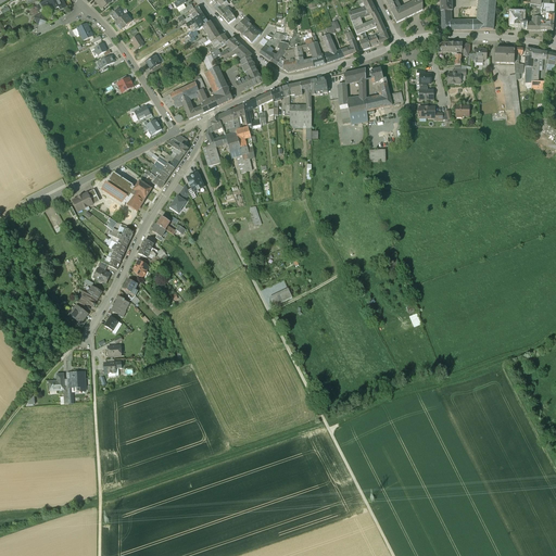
[(60,10),(65,8),(62,0),(59,2),(57,0),(48,0),(49,0),(39,4),(42,11),(48,8),(54,8),(55,9),(59,8),(60,10)]
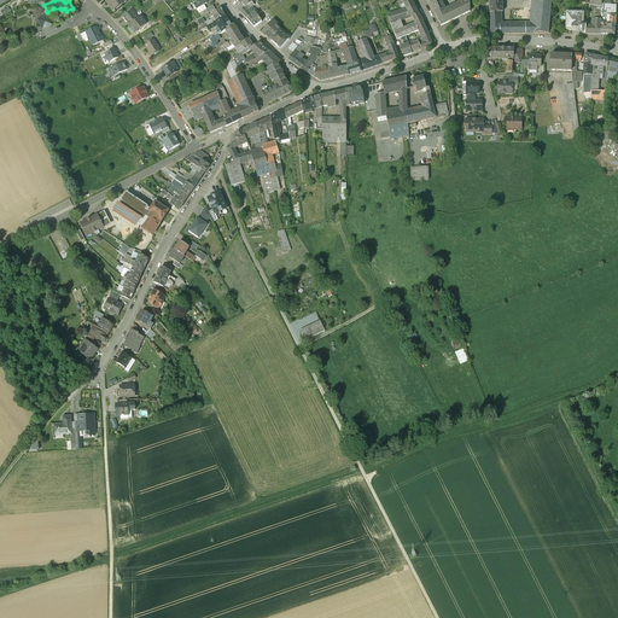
[(108,0),(106,1),(114,11),(124,3),(122,0),(108,0)]
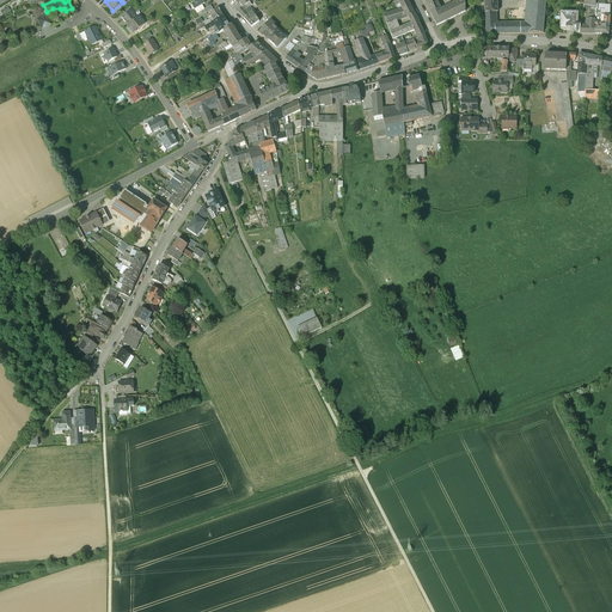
[(414,14),(407,0),(399,0),(397,1),(395,2),(398,11),(399,11),(402,18),(407,17),(409,17),(414,14)]
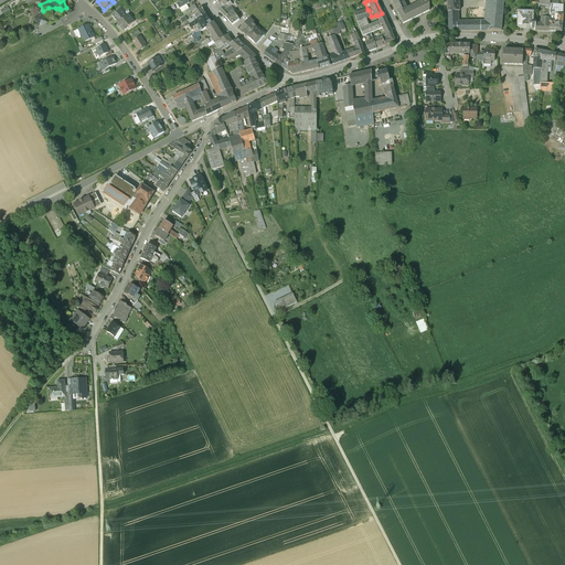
[(397,0),(396,0),(393,2),(397,12),(402,10),(397,1),(397,0)]
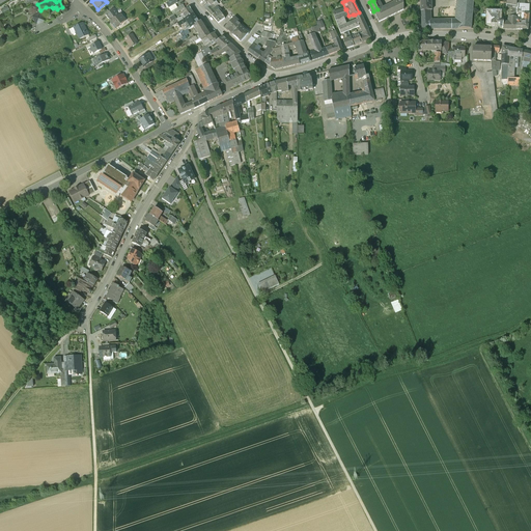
[(382,7),(378,0),(374,0),(373,1),(378,9),(373,11),(379,22),(386,19),(382,10),(381,8),(382,7)]
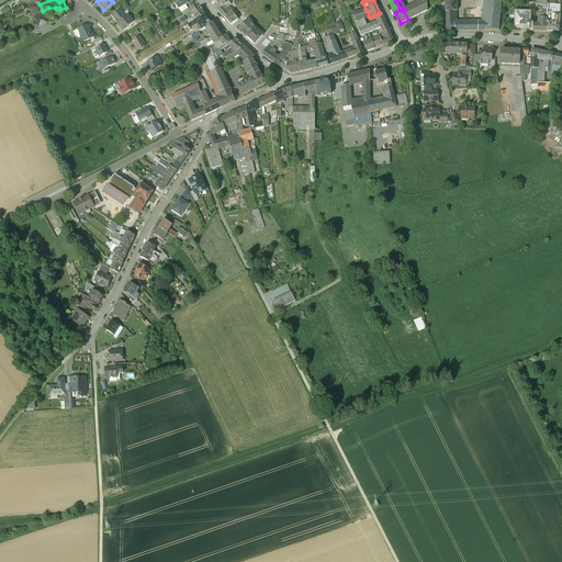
[(417,0),(419,4),(417,4),(422,13),(427,11),(427,0),(417,0)]
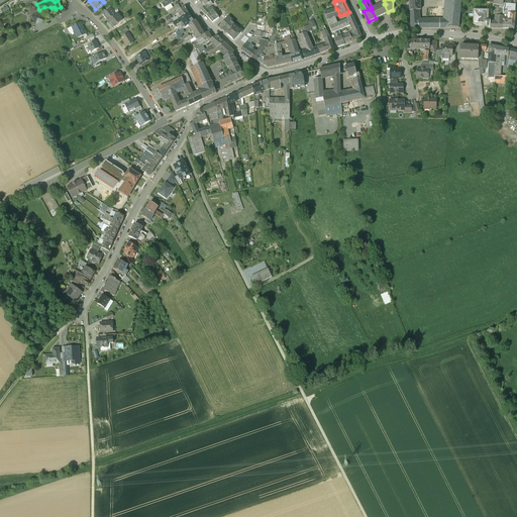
[(409,0),(410,10),(417,10),(420,10),(420,0),(409,0)]
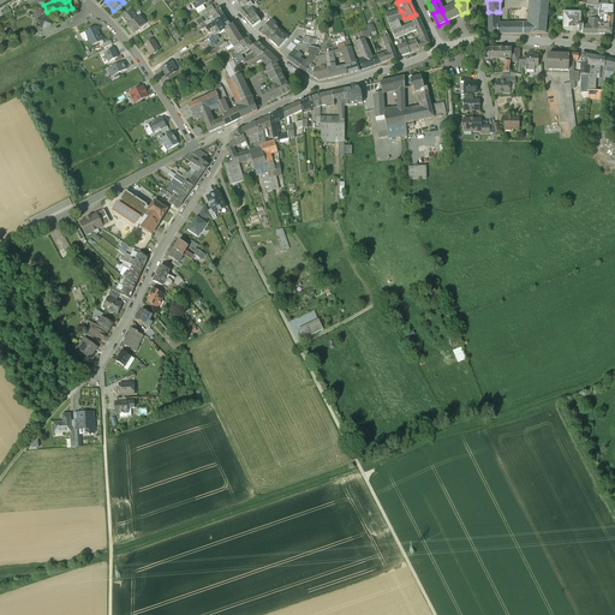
[(532,0),(531,23),(531,34),(545,34),(548,5),(548,0),(532,0)]
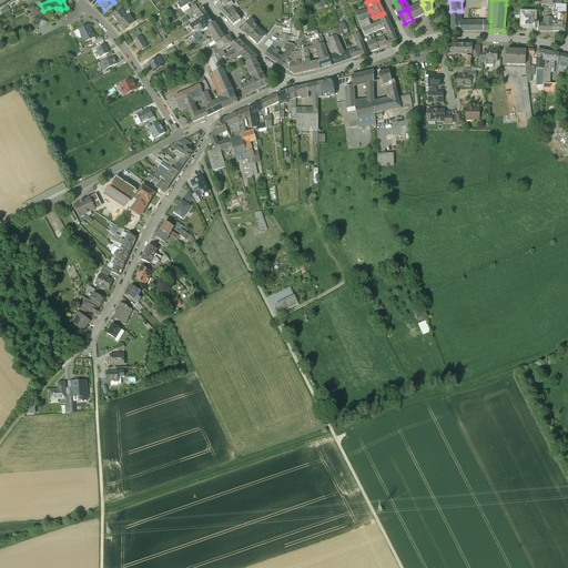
[(548,13),(545,13),(545,23),(539,23),(538,27),(537,32),(551,32),(553,21),(553,18),(551,18),(553,0),(543,0),(541,4),(548,6),(548,13)]
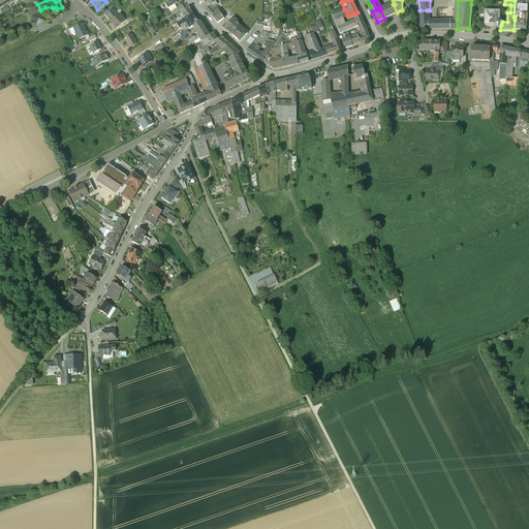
[(210,7),(206,10),(211,17),(215,13),(214,12),(212,9),(215,7),(217,5),(215,2),(211,6),(210,7)]
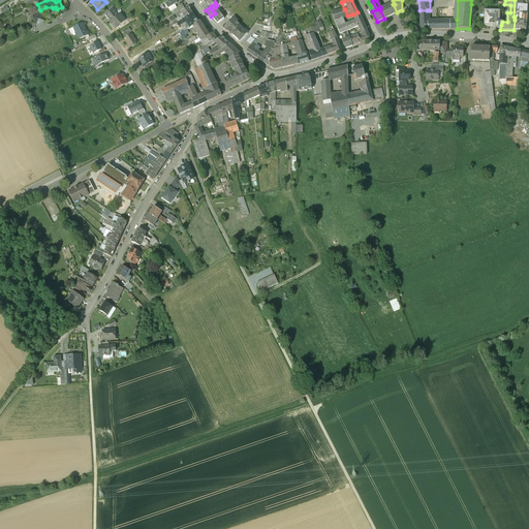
[(518,4),(515,3),(514,17),(515,17),(515,20),(522,21),(522,13),(527,13),(527,4),(518,4)]
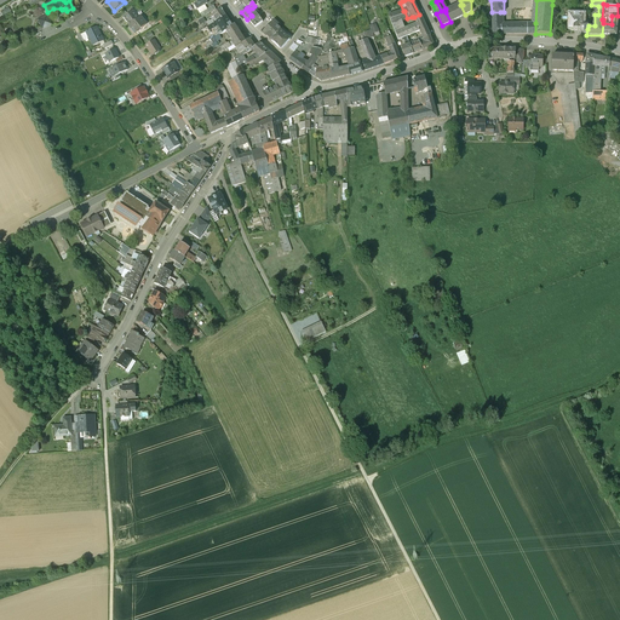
[(460,5),(446,12),(451,22),(465,15),(460,5)]
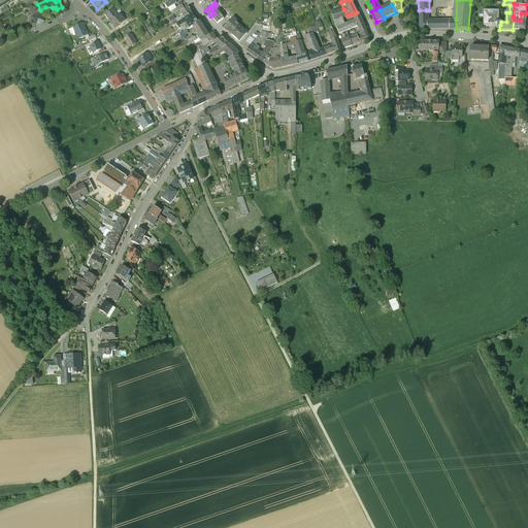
[(172,10),(171,7),(165,10),(168,17),(174,13),(172,10)]
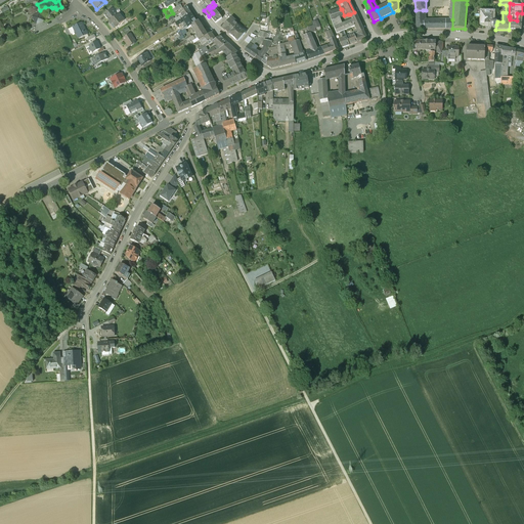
[(187,8),(180,12),(182,16),(177,19),(177,18),(175,19),(176,23),(183,18),(190,13),(187,8)]
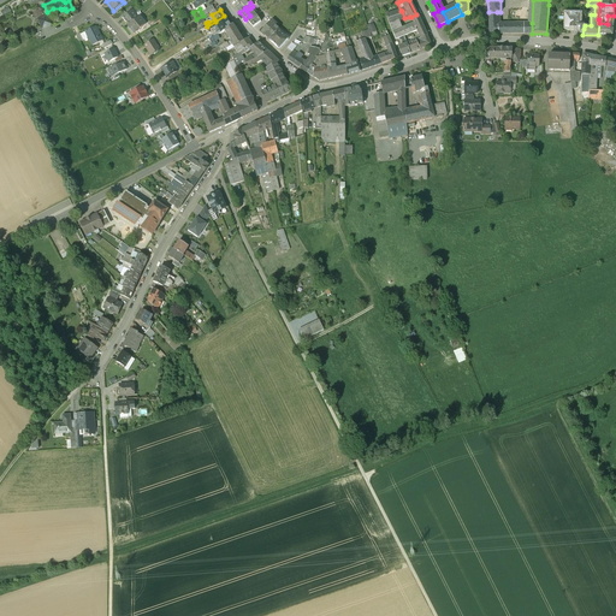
[(137,19),(131,11),(123,18),(129,27),(137,19)]
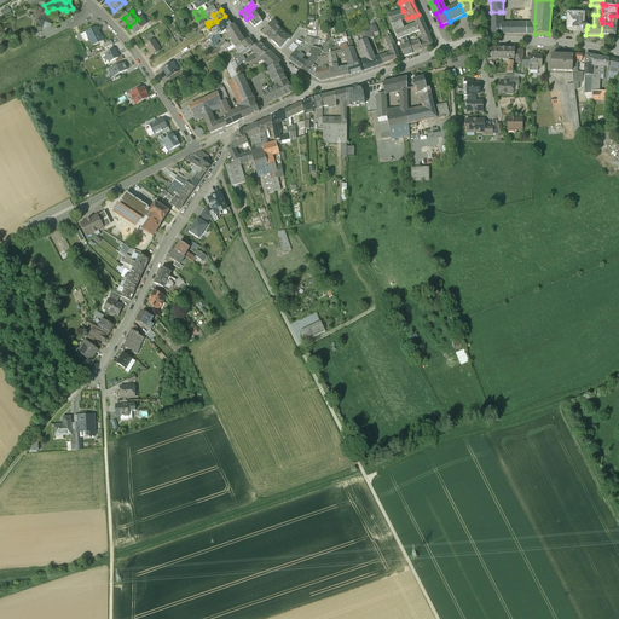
[(403,11),(394,13),(397,22),(400,21),(406,18),(404,11),(403,11)]
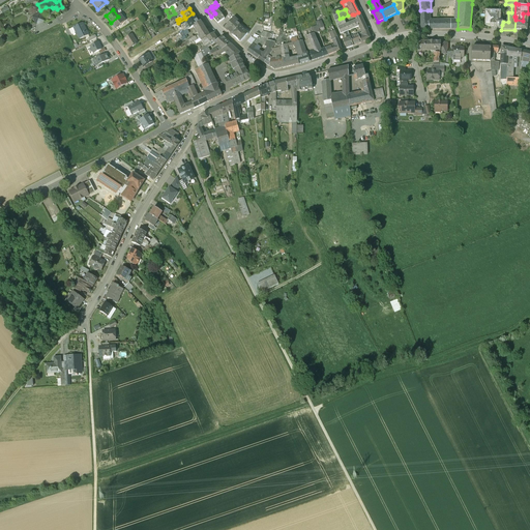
[(458,20),(450,20),(450,22),(429,22),(428,10),(420,10),(421,29),(448,29),(458,29),(458,20)]
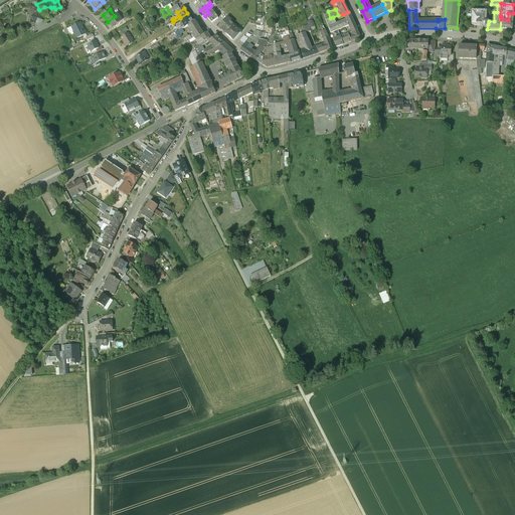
[(357,30),(351,18),(348,12),(344,14),(347,20),(349,25),(351,30),(352,32),(357,30)]
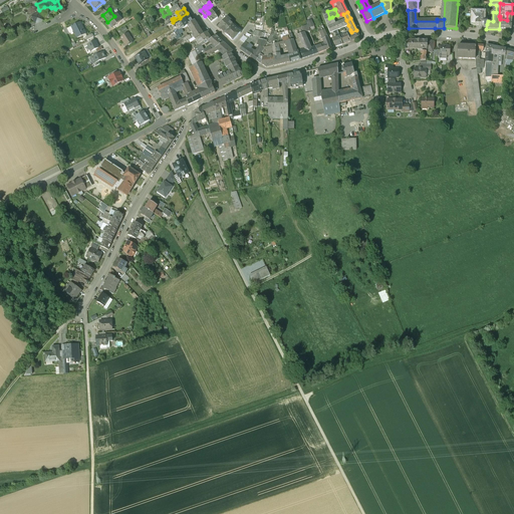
[(484,12),(472,12),(471,24),(484,24),(484,17),(484,12)]
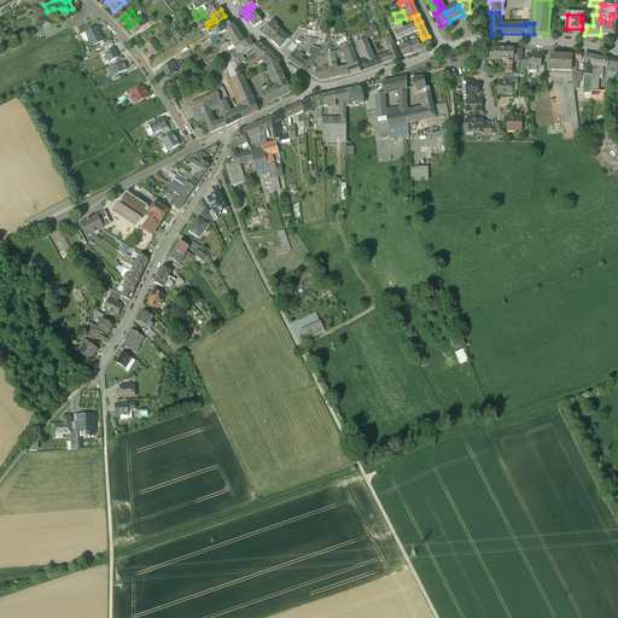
[(51,25),(46,16),(38,21),(42,29),(51,25)]
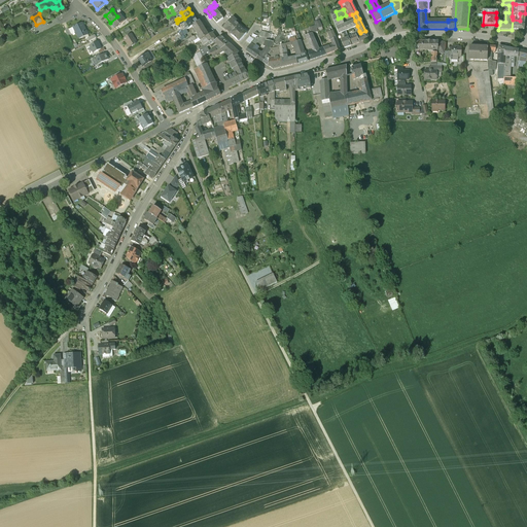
[(191,13),(184,19),(186,22),(189,26),(186,28),(187,29),(192,26),(198,23),(191,13)]
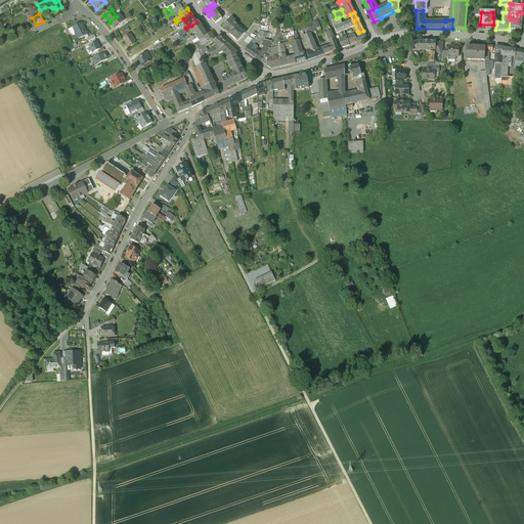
[(219,20),(213,13),(209,16),(216,24),(219,20)]
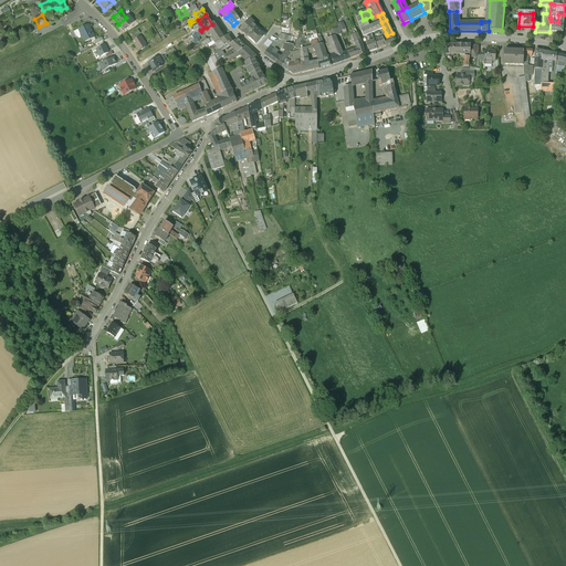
[(558,14),(558,22),(551,21),(549,32),(563,32),(564,14),(558,14)]
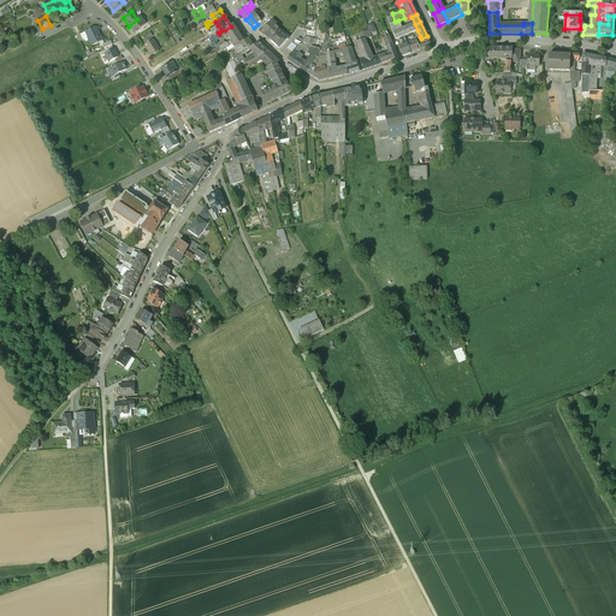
[(129,27),(134,34),(136,31),(137,30),(138,31),(146,25),(140,18),(137,19),(129,27)]
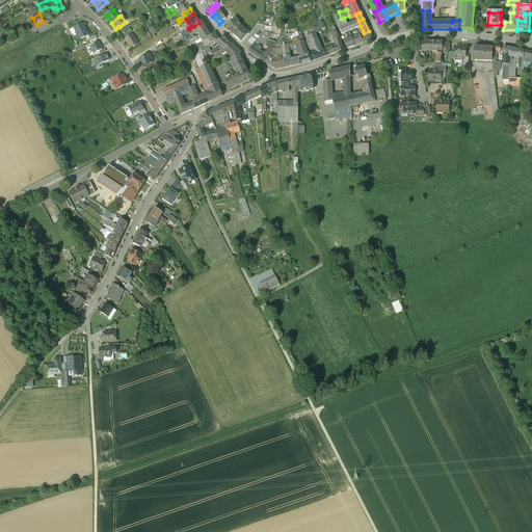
[(235,18),(225,28),(233,35),(240,27),(237,24),(239,22),(235,18)]
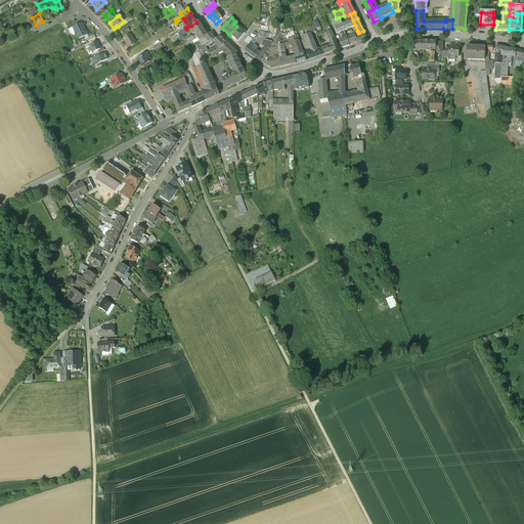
[(336,18),(332,20),(334,29),(342,26),(339,17),(336,18)]
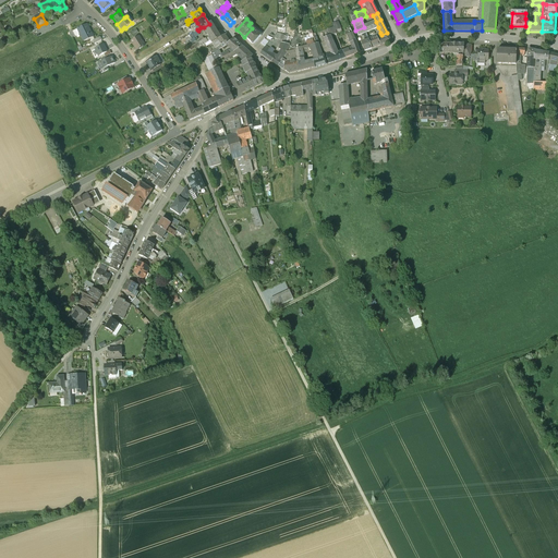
[(187,24),(181,28),(183,32),(186,29),(197,23),(195,20),(187,24)]
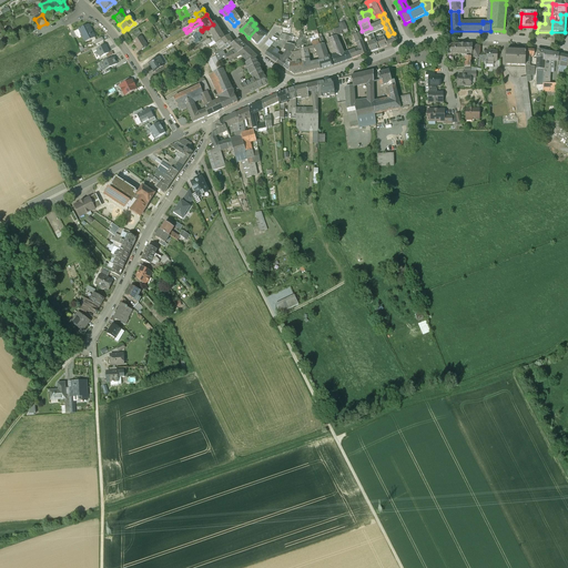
[(134,23),(128,29),(127,28),(125,29),(129,32),(139,26),(135,22),(134,23)]
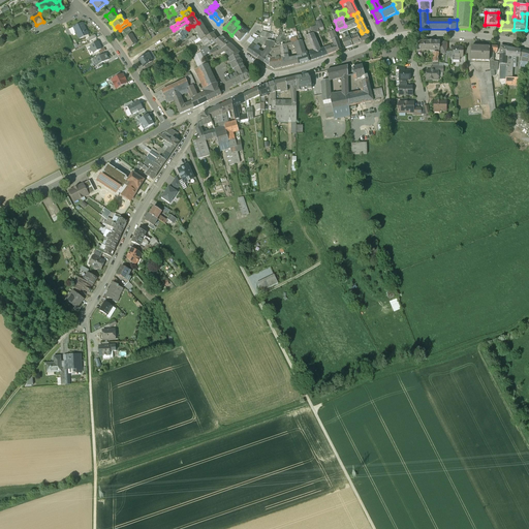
[(356,21),(345,26),(347,31),(359,26),(356,21)]
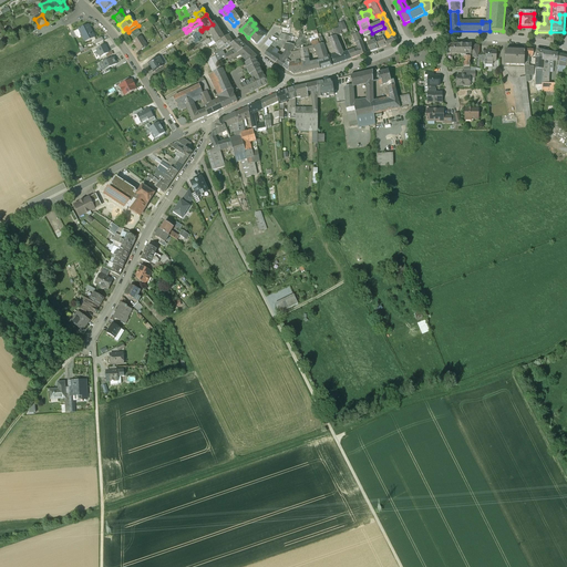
[(213,24),(207,28),(208,31),(207,31),(209,35),(210,34),(213,38),(220,32),(215,23),(213,24)]
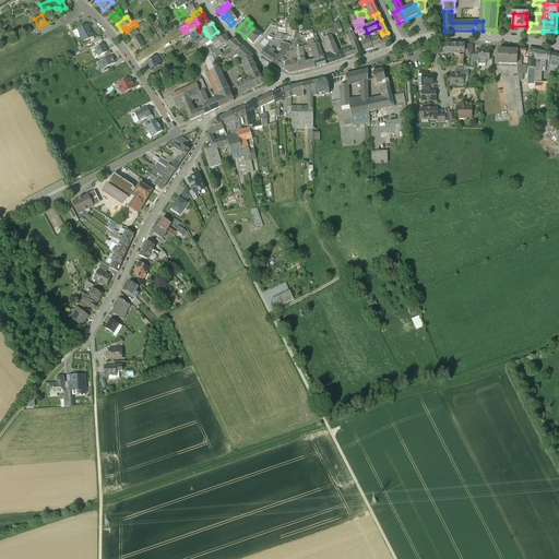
[(93,37),(86,24),(78,30),(78,31),(79,30),(80,34),(80,35),(84,43),(93,37)]
